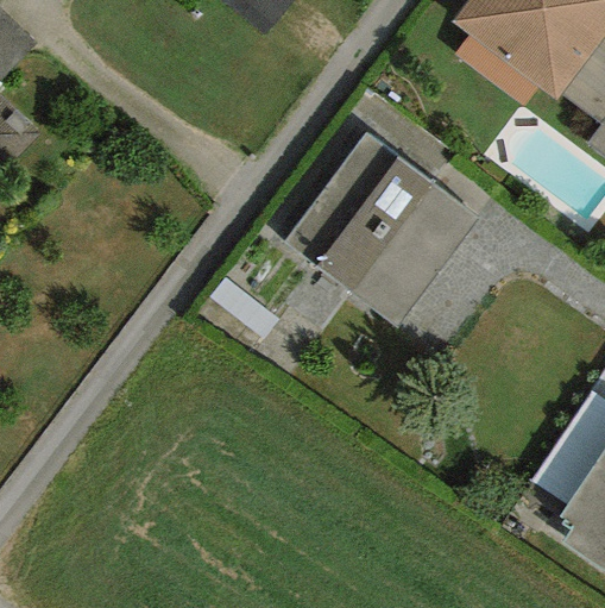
[(468,0),(454,19),(473,33),(458,55),(525,107),(540,88),(556,100),(560,94),(604,35),(604,0),(468,0)]
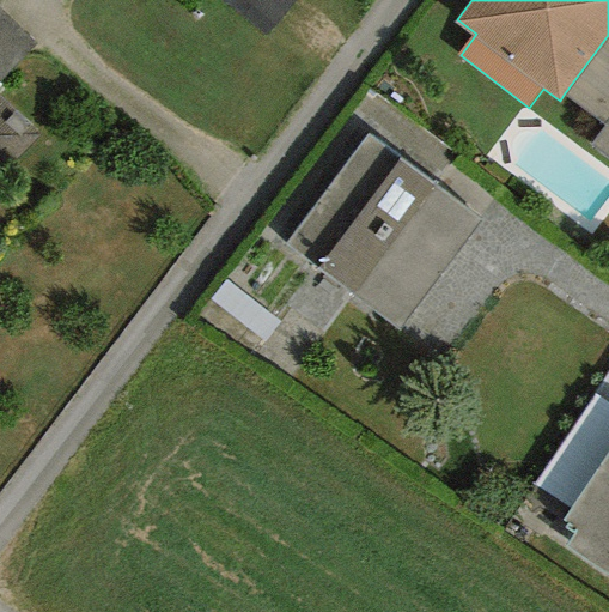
[(0,82),(37,44),(0,7),(0,82)]
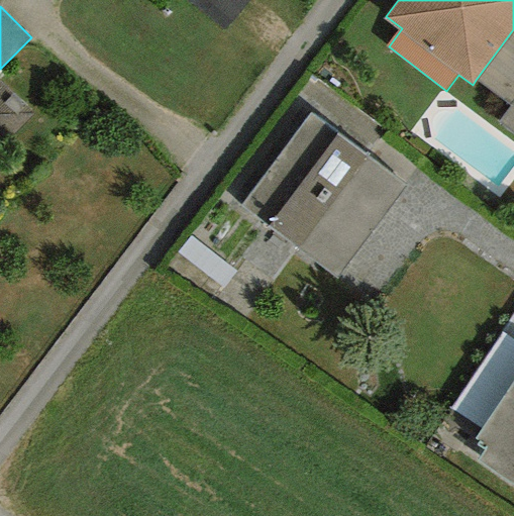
[(513,29),(476,80),(510,107),(513,102),(513,29)]
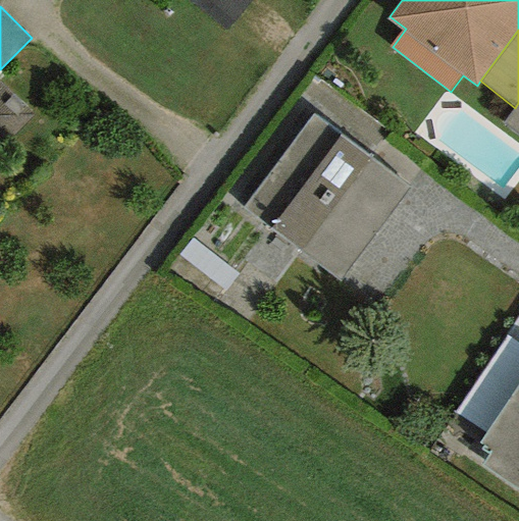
[(0,77),(0,148),(35,112),(0,77)]
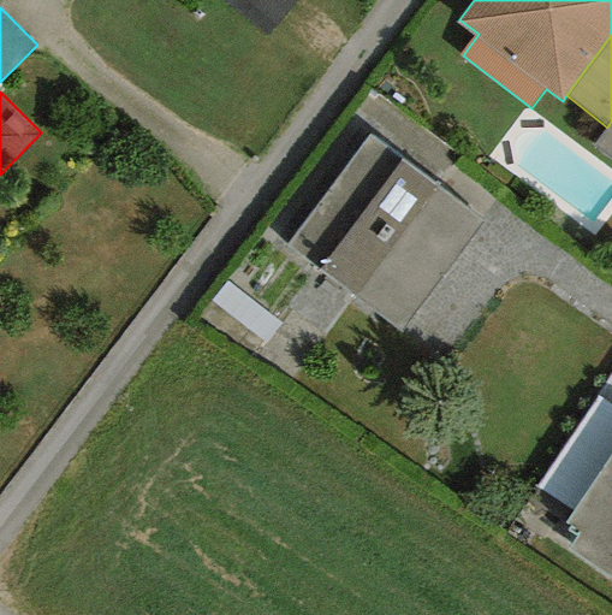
[(611,122),(607,128),(593,147),(611,160),(611,122)]
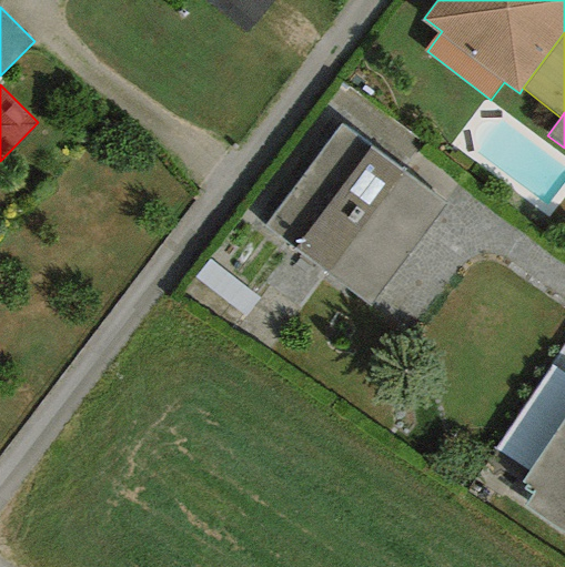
[(446,205),(342,125),(265,223),(369,304),(446,205)]
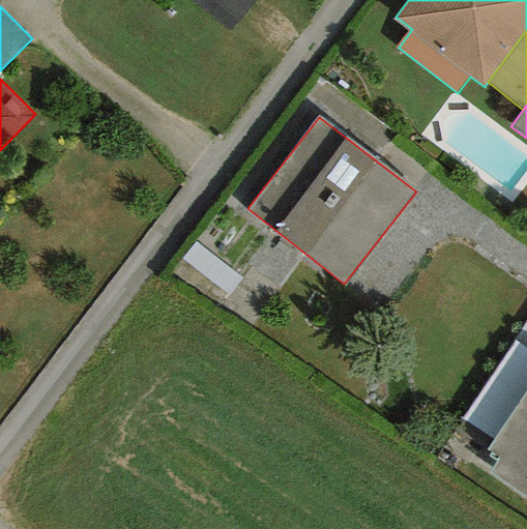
[(526,395),(491,448),(495,451),(492,456),(500,461),(493,472),(526,494),(526,395)]
